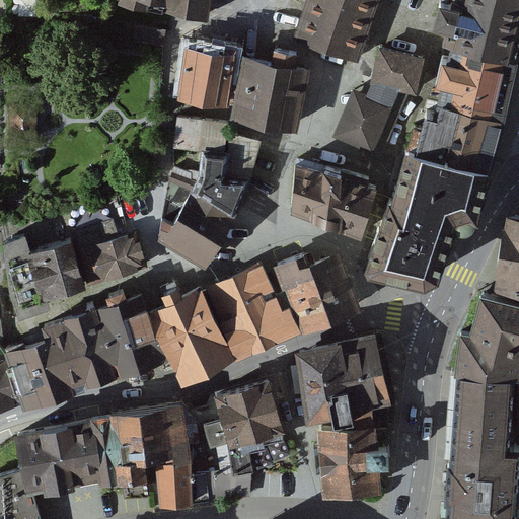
[(206,14),(208,0),(129,0),(147,4),(147,0),(166,0),(166,4),(206,14)]
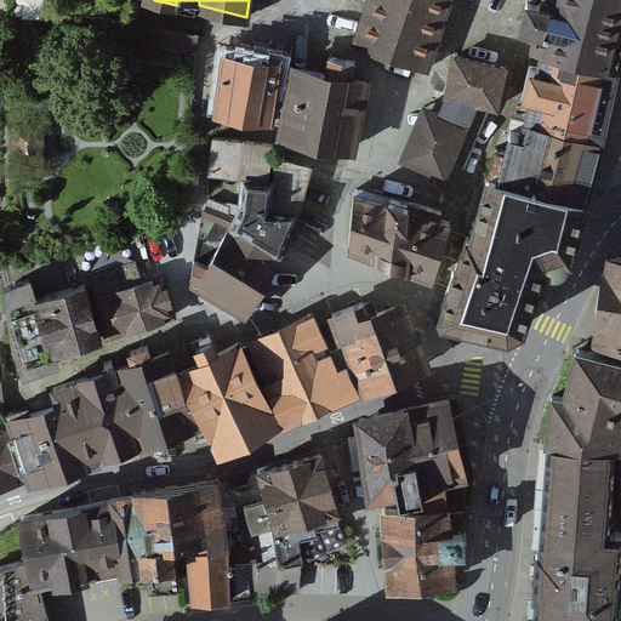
[(450,0),(369,0),(353,45),(426,70),(450,0)]
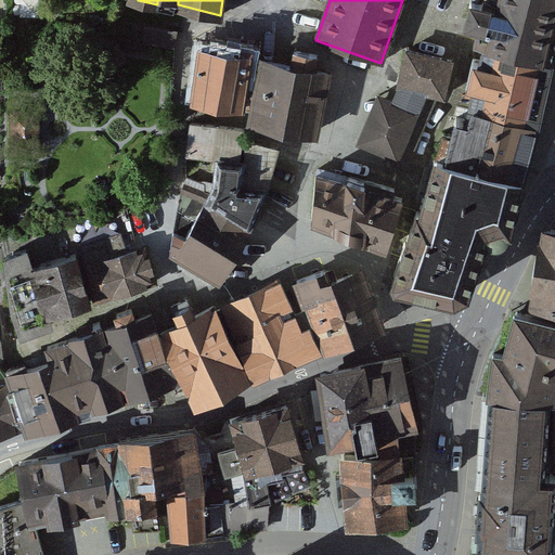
[(485,42),(552,59),(554,41),(554,0),(490,0),(490,4),(472,0),(466,21),(485,25),(480,41),(485,42)]
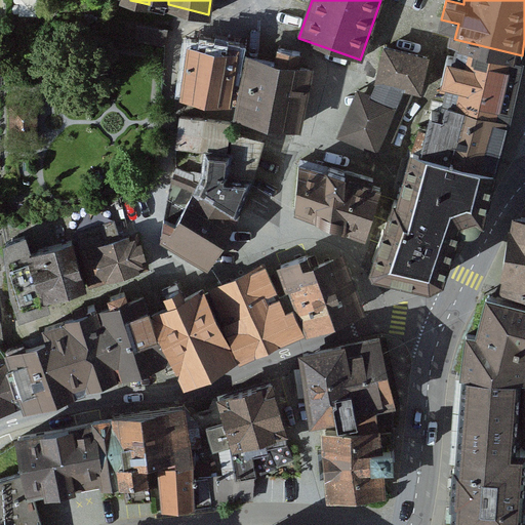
[(139,22),(139,39),(167,40),(168,23),(139,22)]
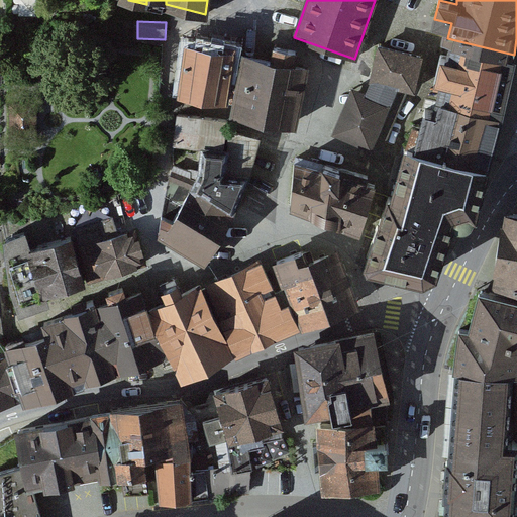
[(438,97),(499,112),(506,84),(514,55),(451,39),(448,57),(441,55),(434,84),(441,86),(438,97)]
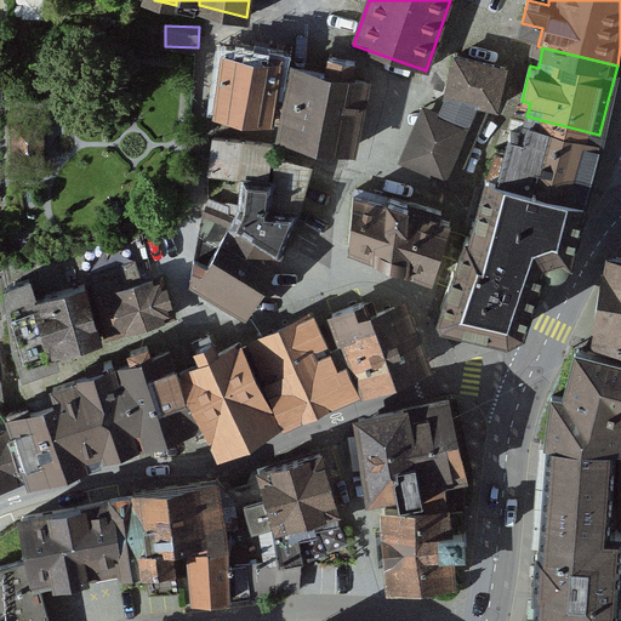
[(240,57),(222,55),(216,106),(273,113),(278,85),(281,60),(240,53),(240,57)]
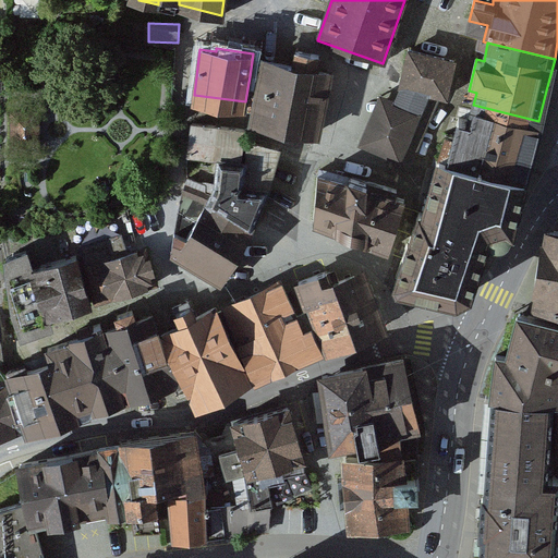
[(409,162),(438,95),(446,97),(455,61),(409,50),(400,86),(402,87),(376,148),(409,162)]
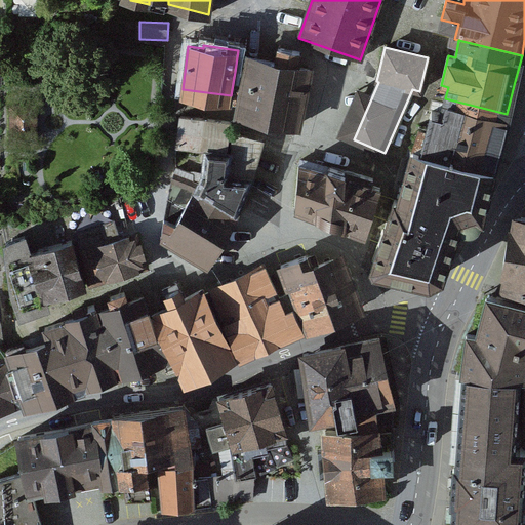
[(276,63),(245,56),(235,72),(231,95),(231,101),(244,102),(242,114),(299,125),(310,69),(297,67),(299,52),(279,48),(276,63)]
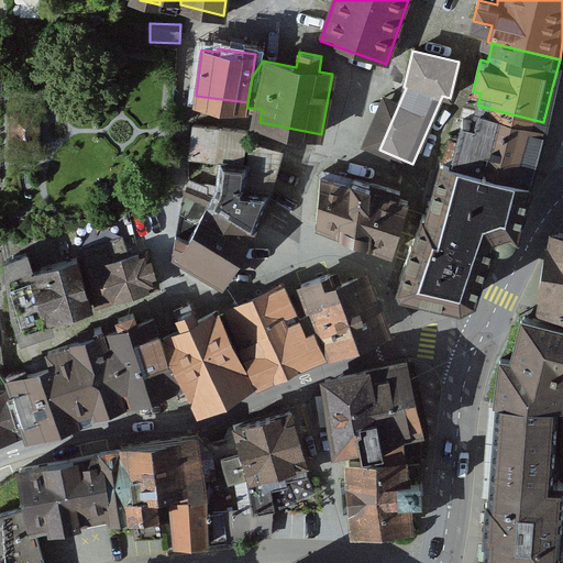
[(450,135),(443,156),(529,179),(533,161),(539,142),(543,122),(477,106),(474,122),(463,120),(459,138),(450,135)]
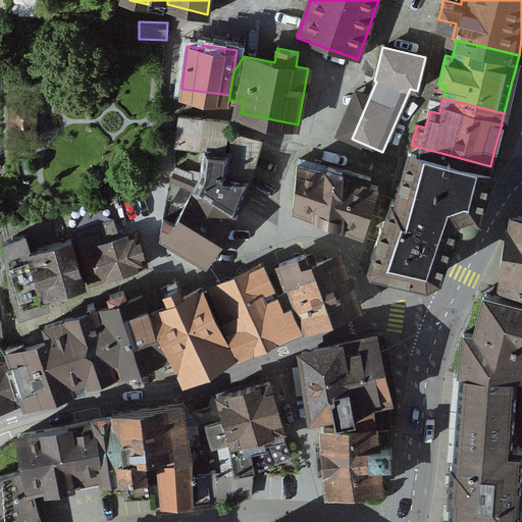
[(205,148),(224,151),(228,121),(179,115),(176,143),(205,148)]
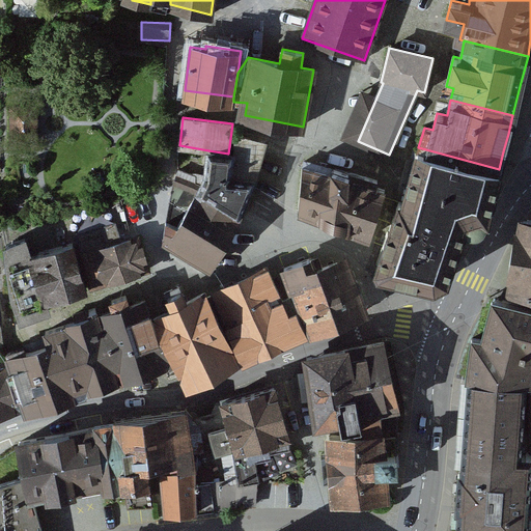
[(264,143),(235,135),(234,179),(253,182),(264,143)]
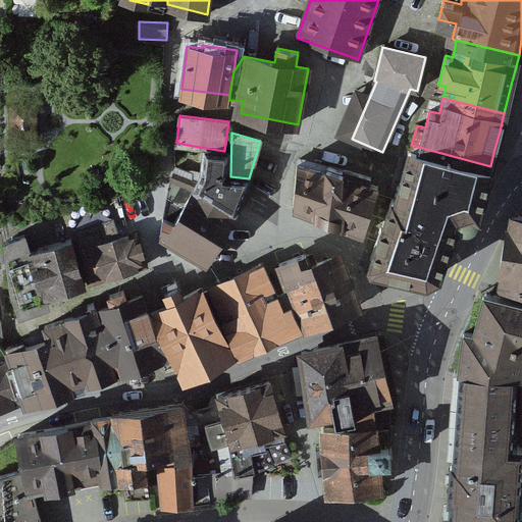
[(490,166),(411,145),(396,200),(458,218),(459,221),(463,224),(467,225),(475,220),(476,215),(478,215),(487,187),(490,166)]
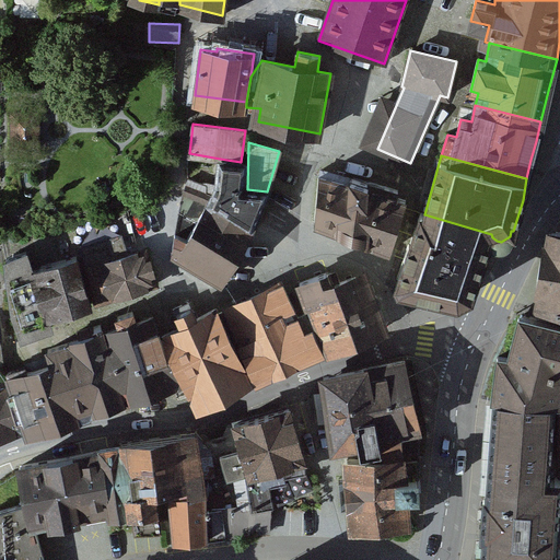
[(230,219),(251,231),(267,191),(247,189),(243,189),(244,162),(241,162),(220,159),(217,186),(211,198),(206,197),(207,193),(201,184),(189,179),(183,194),(208,206),(230,219)]
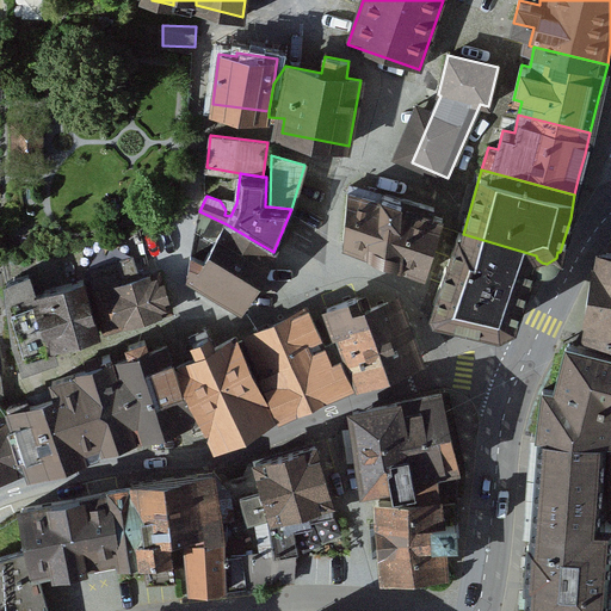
[(394,199),(350,186),(347,198),(344,242),(397,263),(426,272),(443,220),(432,216),(433,208),(395,197),(394,199)]
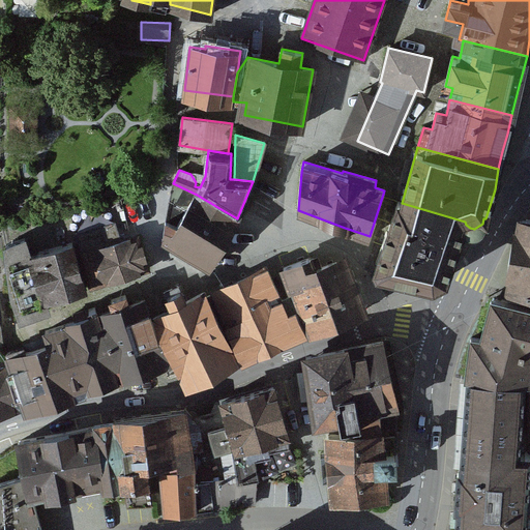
[(164,240),(207,266),(237,218),(217,207),(197,195),(173,183),(170,199),(186,209),(177,226),(166,221),(164,240)]
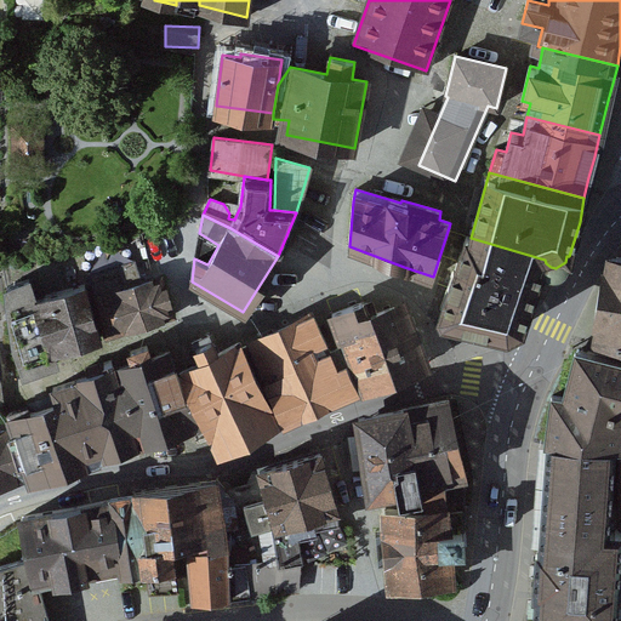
[(523,324),(545,260),(471,238),(467,237),(439,314),(443,319),(505,334),(523,324)]
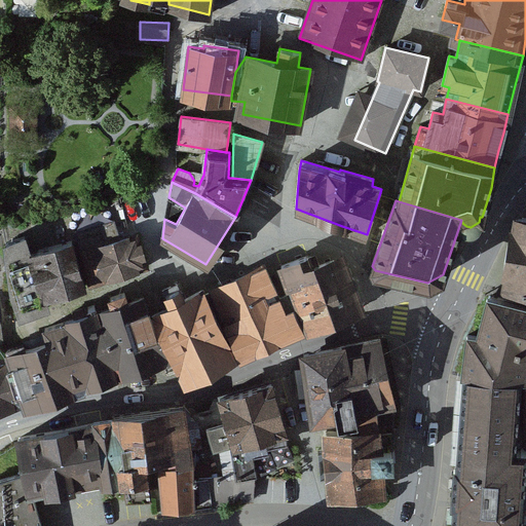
[(73,232),(89,285),(147,267),(137,234),(120,239),(114,220),(73,232)]
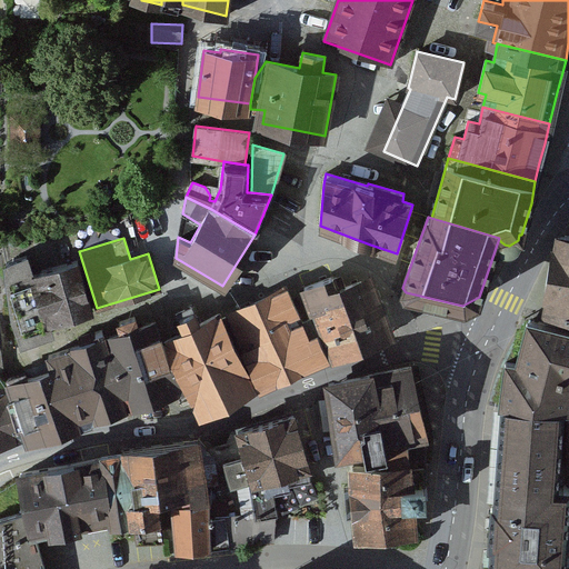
[(568,239),(562,238),(558,259),(556,259),(552,285),(555,286),(550,308),(558,309),(566,310),(566,312),(568,312),(568,239)]
